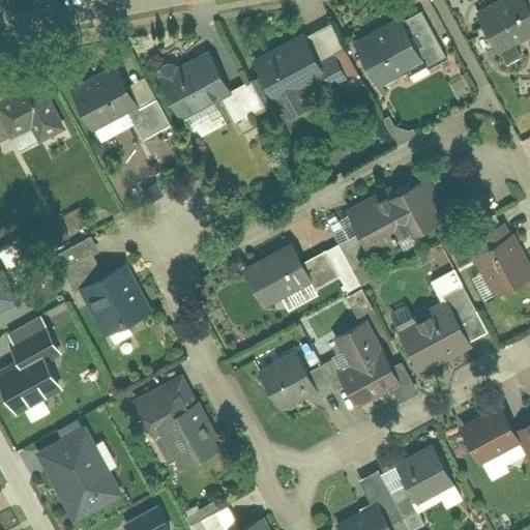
[(529,1),(529,0),(499,0),(480,10),(502,52),(529,37),(529,1)]
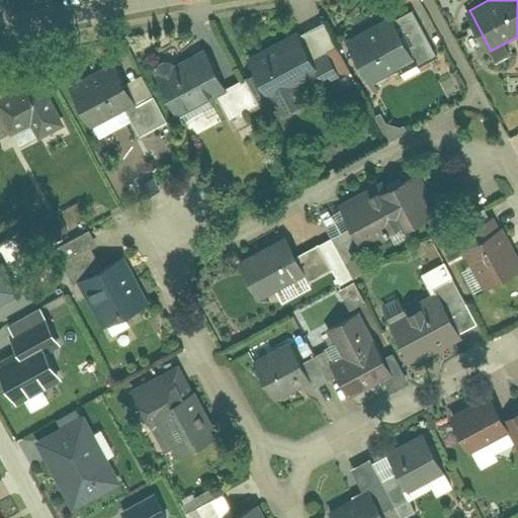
[(414,12),(395,21),(415,62),(434,52),(414,12)]
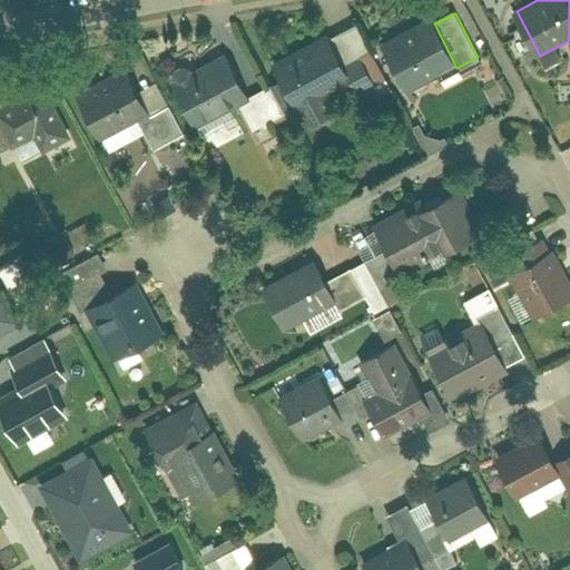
[(434,23),(382,51),(405,95),(457,68),(434,23)]
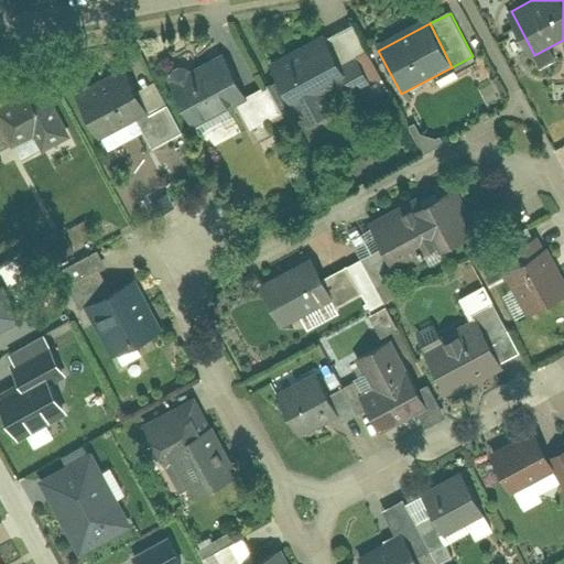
[(353,28),(327,42),(347,80),(354,94),(380,80),(353,28)]
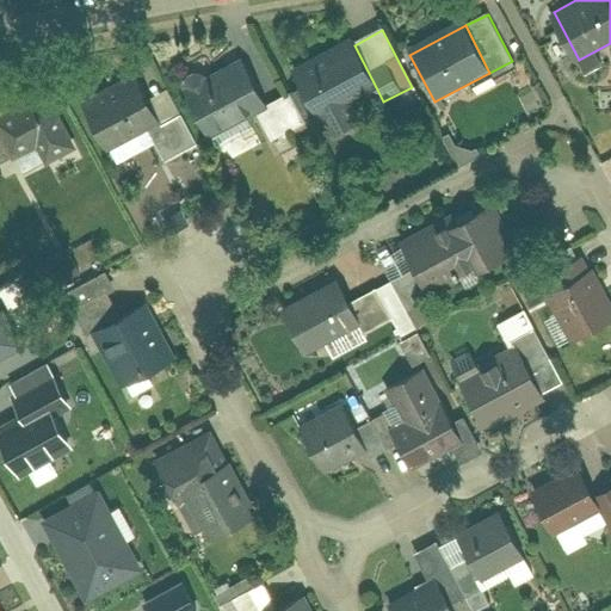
[(352,41),(296,68),(321,116),(376,87),(355,45),(352,41)]
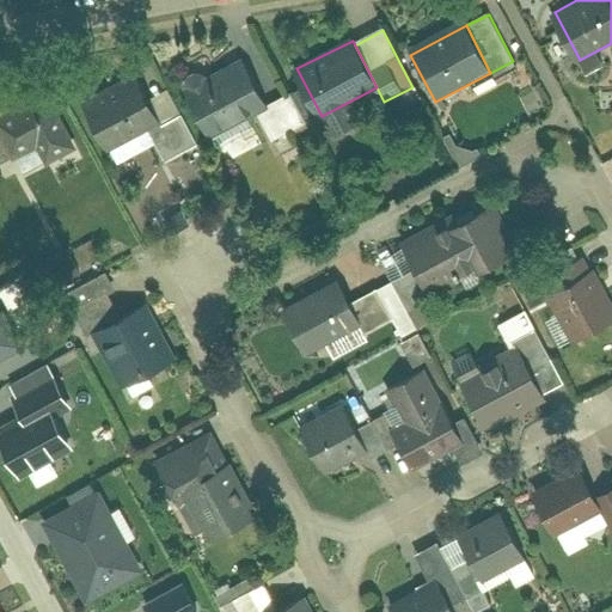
[(188,85),(214,134),(254,114),(269,105),(243,56),(188,85)]
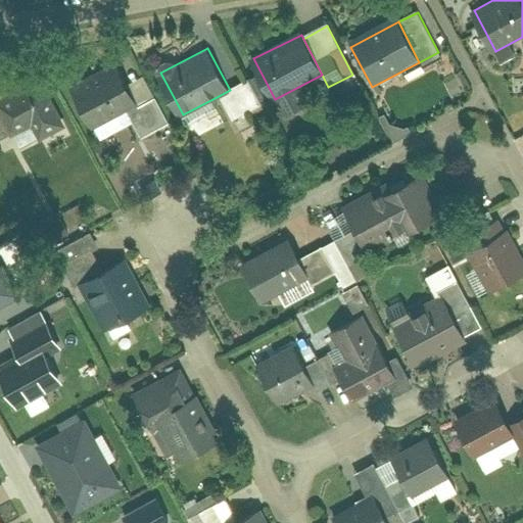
[(121,64),(70,89),(91,133),(127,115),(142,108),(131,84),(121,64)]
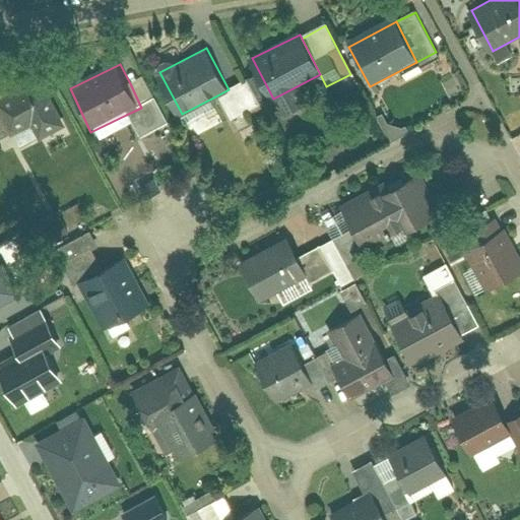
[(36,139),(64,126),(40,77),(0,96),(0,141),(29,127),(36,139)]
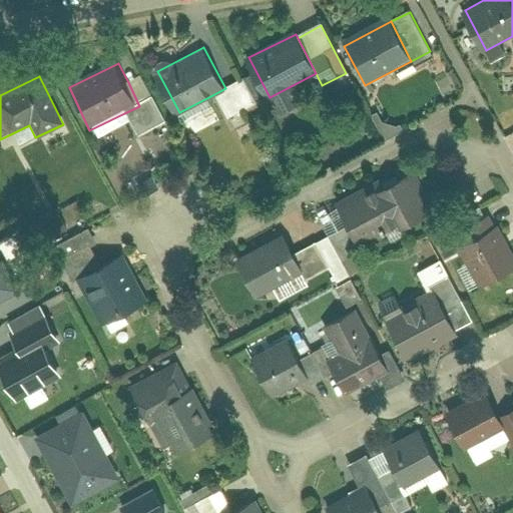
[(140,76),(128,82),(139,106),(124,113),(138,137),(165,122),(140,76)]
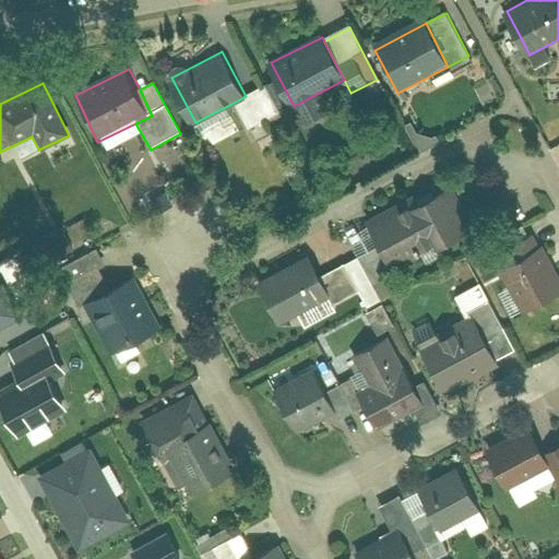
[(264,87),(246,96),(232,104),(251,140),(284,123),(264,87)]
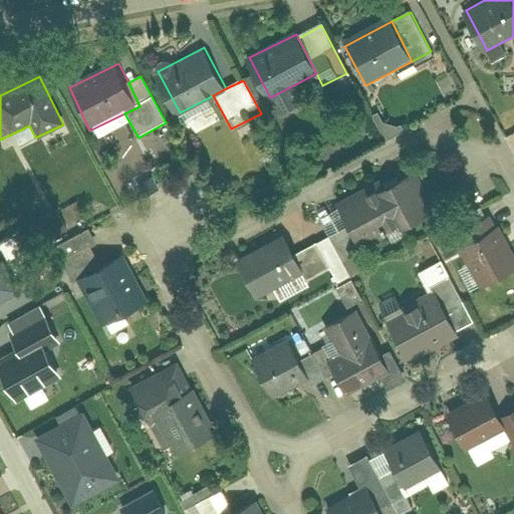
[(371,187),(340,204),(342,207),(358,238),(390,221),(396,232),(437,210),(418,174),(377,196),(371,187)]
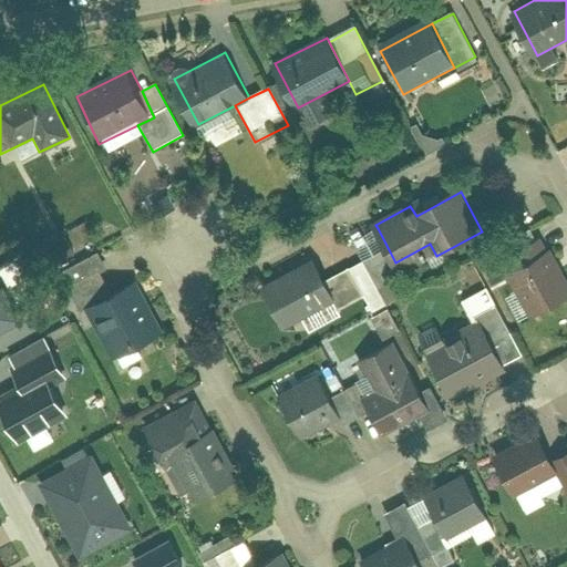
[(75,227),(40,247),(52,269),(89,249),(75,227)]
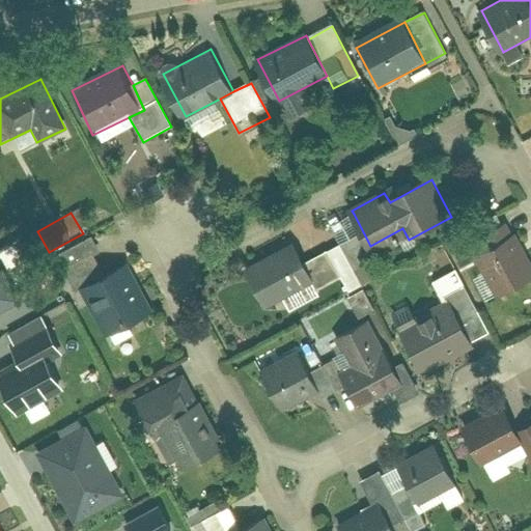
[(339,246),(325,254),(339,280),(347,295),(386,274),(370,246),(354,214),(329,227),(339,246)]
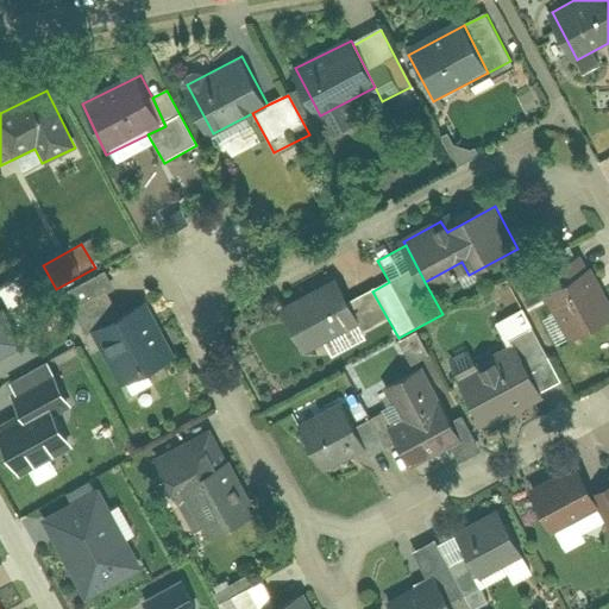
[(553,274),(576,262),(570,249),(546,259),(553,274)]
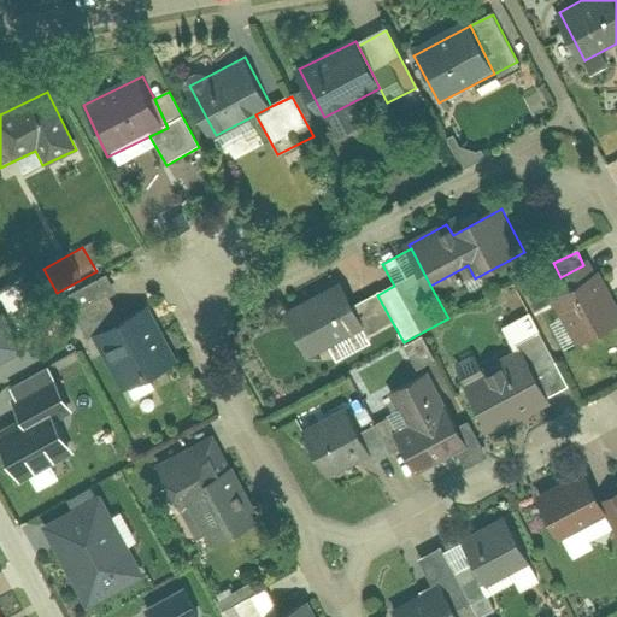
[(576,350),(616,328),(616,310),(591,262),(583,265),(560,277),(564,287),(548,295),(576,350)]
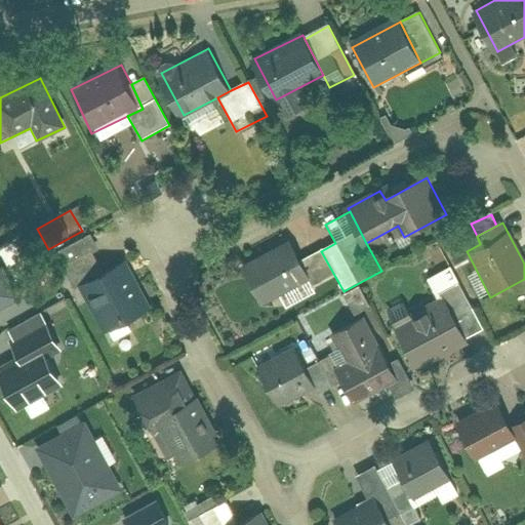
[(241,260),(263,299),(311,274),(290,235),(241,260)]
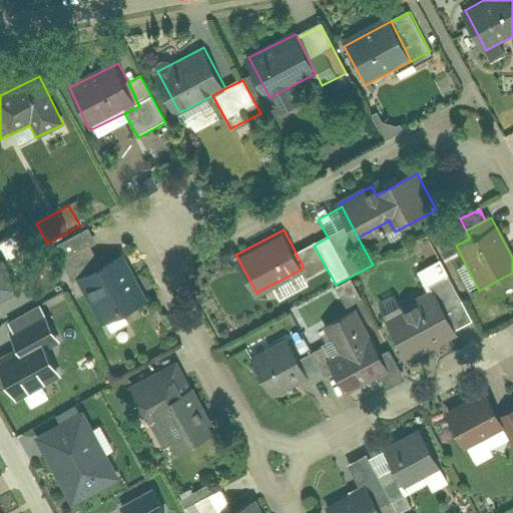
[(77,280),(100,268),(91,249),(97,246),(88,230),(52,249),(69,284),(77,280)]
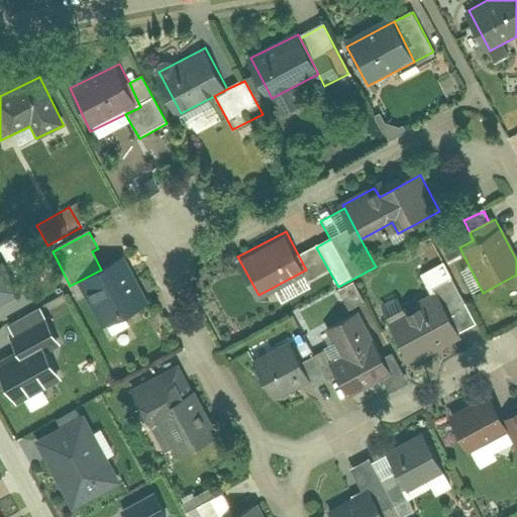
[(0,296),(18,287),(10,271),(17,267),(2,238),(0,238),(0,296)]
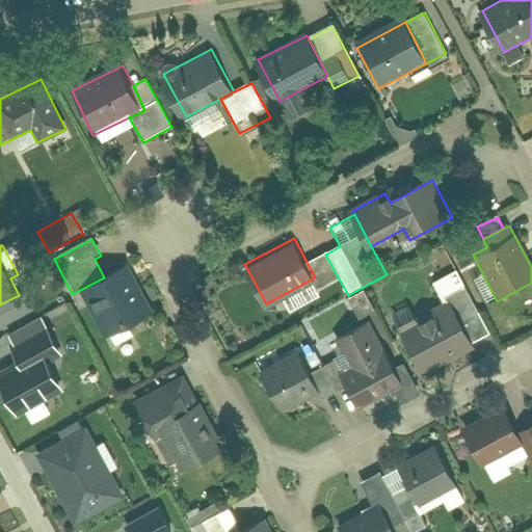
[(340,281),(325,255),(309,262),(321,289),(340,281)]
